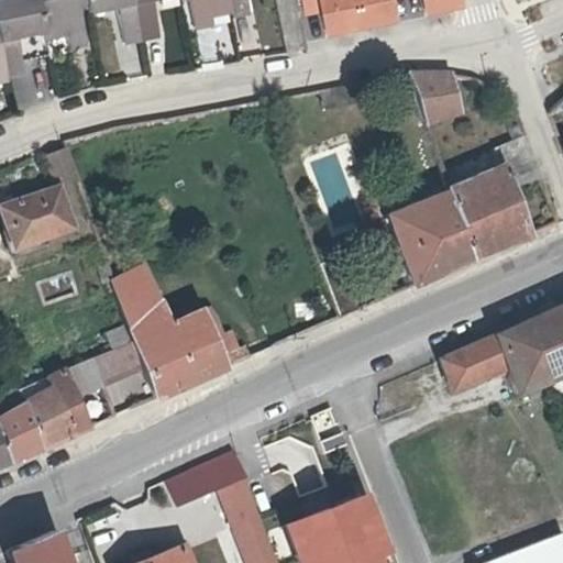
[(23,0),(0,6),(0,44),(8,77),(24,73),(17,34),(25,32),(28,36),(44,31),(37,0),(23,0)]
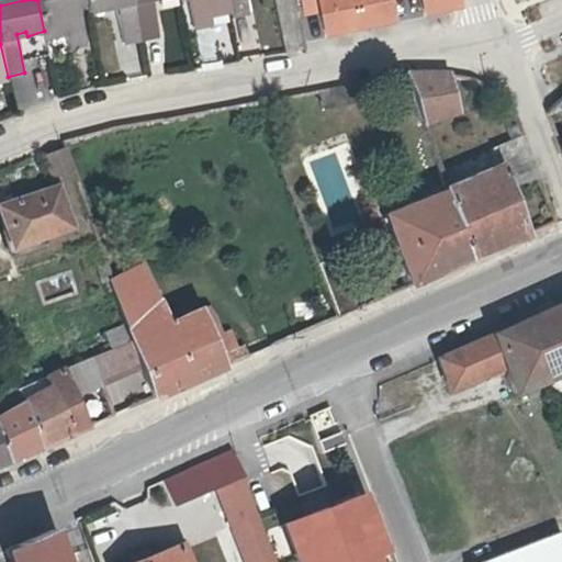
[(37,0),(44,31),(46,41),(68,35),(72,49),(90,44),(80,6),(89,3),(87,0),(37,0)]
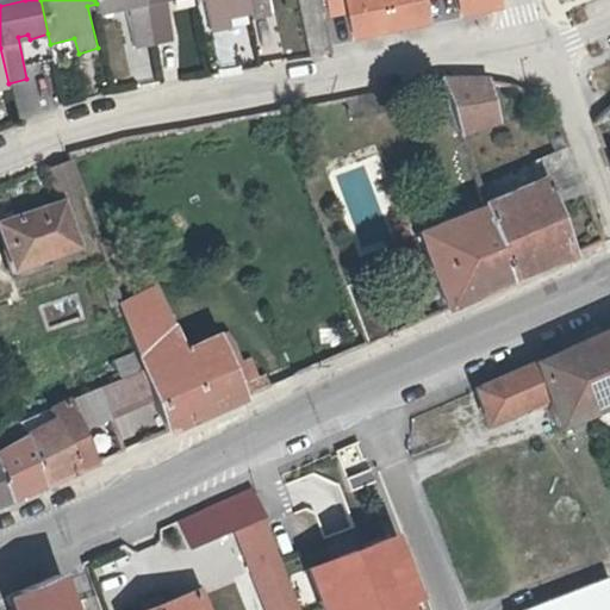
[(94,0),(97,4),(99,14),(120,8),(119,2),(125,1),(136,48),(154,43),(144,0),(94,0)]
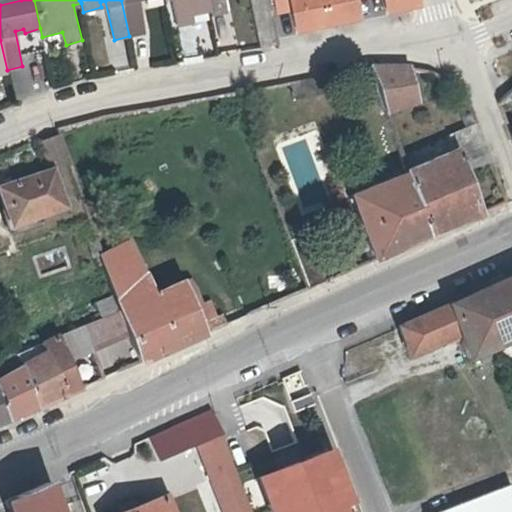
[(121,0),(129,36),(145,32),(137,0),(121,0)]
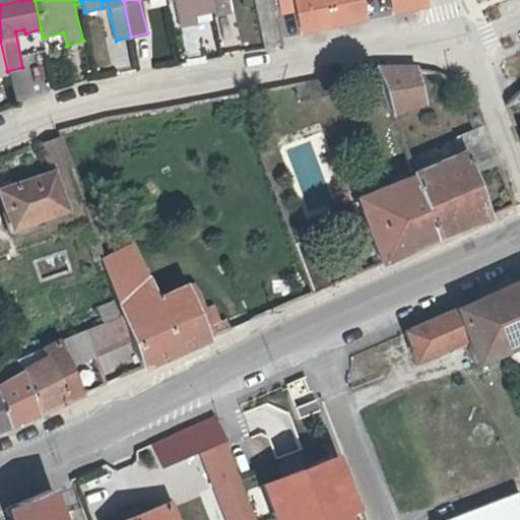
[(175,0),(182,25),(199,21),(198,15),(216,10),(213,0),(175,0)]
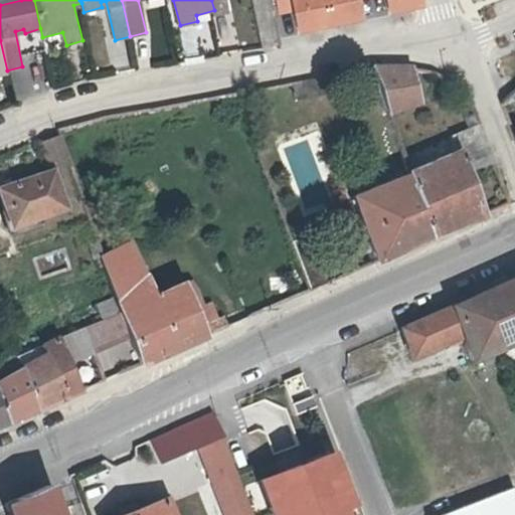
[(211,0),(214,10),(215,16),(231,13),(228,0),(211,0)]
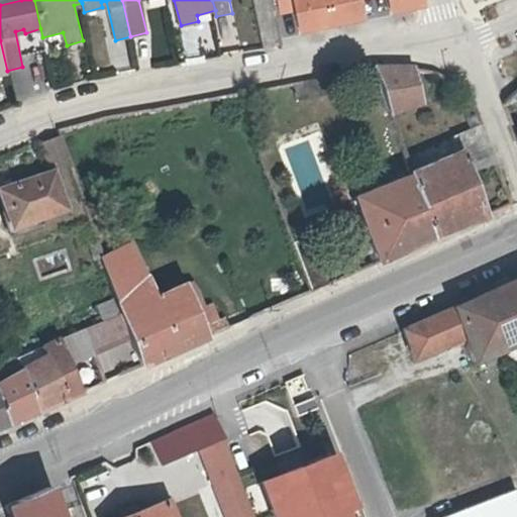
[(275,0),(278,13),(293,10),(290,0),(275,0)]
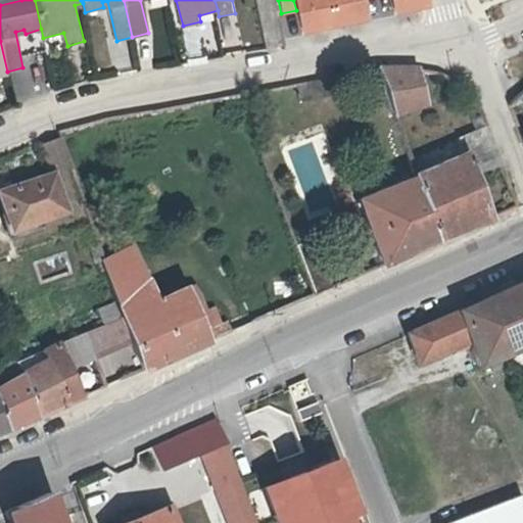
[(293,0),(296,10),(299,29),(366,16),(363,0),(293,0)]
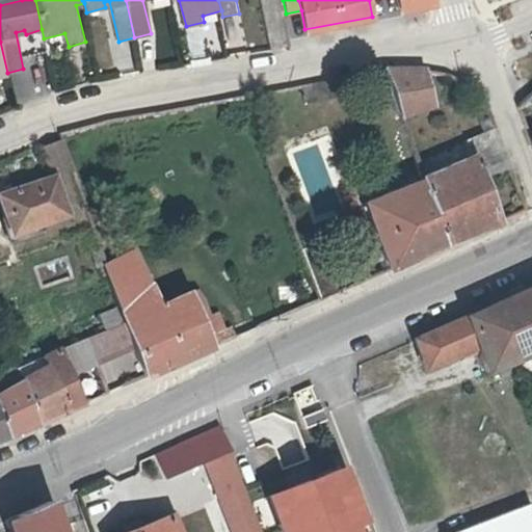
[(400,109),(402,115),(431,105),(424,71),(411,70),(400,70),(388,70),(400,109)]
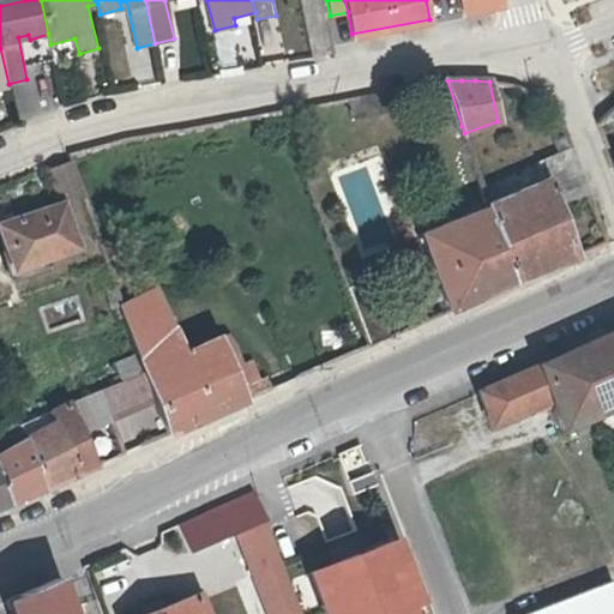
[(386,114),(383,92),(350,97),(354,119),(386,114)]
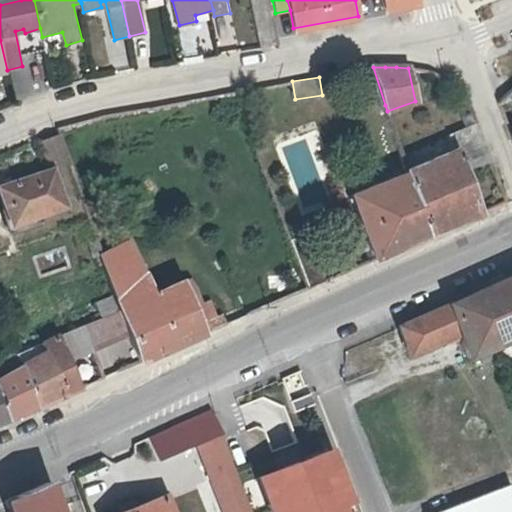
[(455,151),(463,173),(491,161),(481,132),(477,123),(450,134),(455,151)]
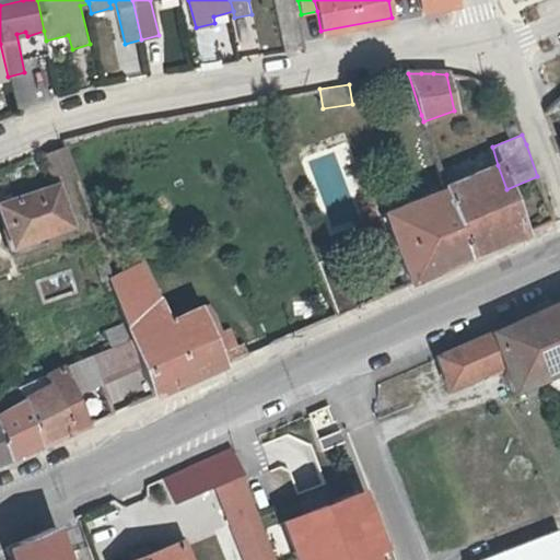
[(42,156),(53,188),(76,182),(63,149),(42,156)]
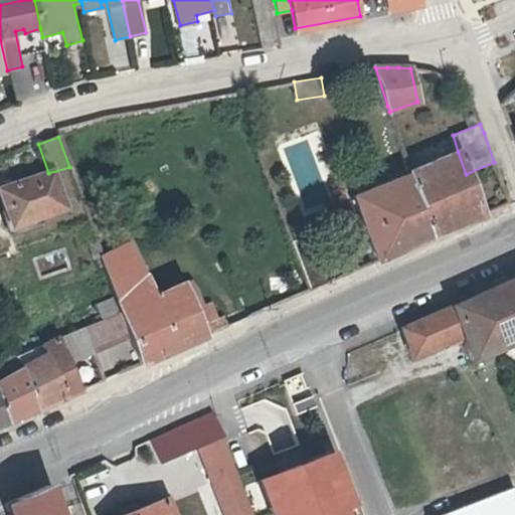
[(375,262),(480,217),(466,174),(458,152),(408,174),(400,177),(352,197),(375,262)]
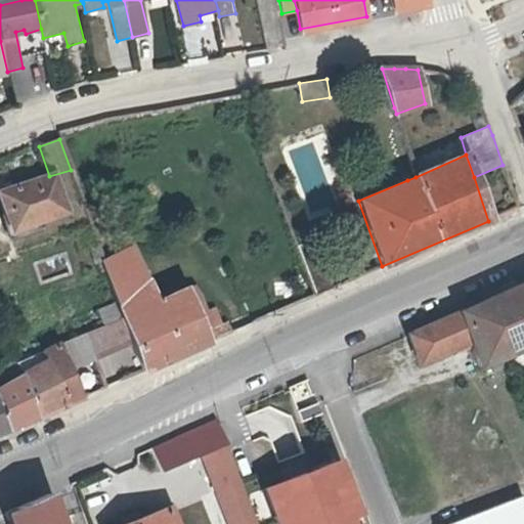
[(407,180),(416,177),(412,166),(404,170),(407,180)]
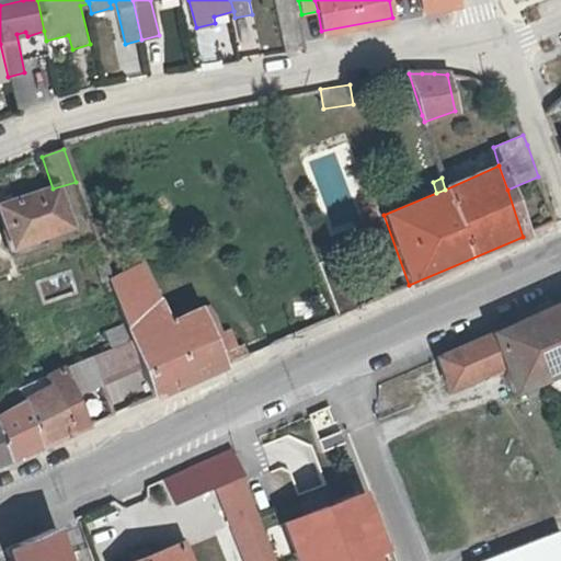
[(61,214),(53,189),(0,206),(0,218),(4,232),(61,214)]
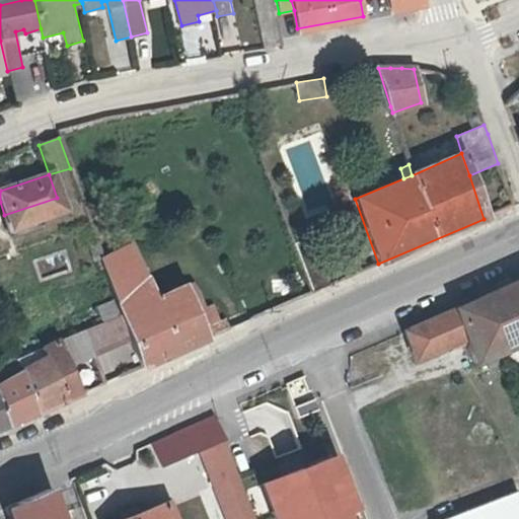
[(132,246),(102,260),(116,297),(122,314),(140,367),(229,328),(224,319),(218,322),(211,304),(205,306),(198,288),(187,293),(183,286),(155,299),(133,247),(132,246)]
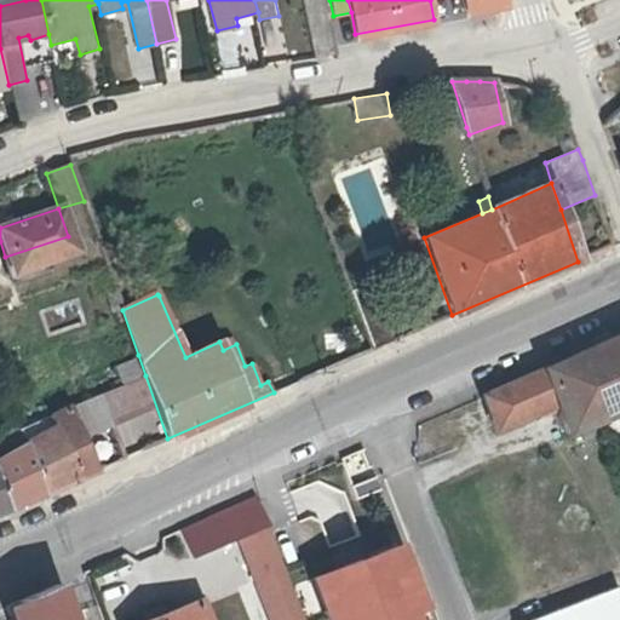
[(223,350),(236,344),(231,336),(219,342),(223,350)]
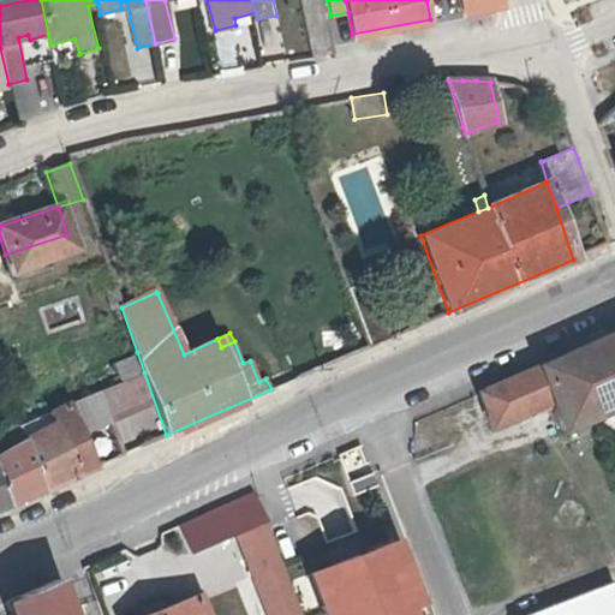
[(563,429),(614,406),(614,333),(481,394),(491,427),(553,400),(563,429)]
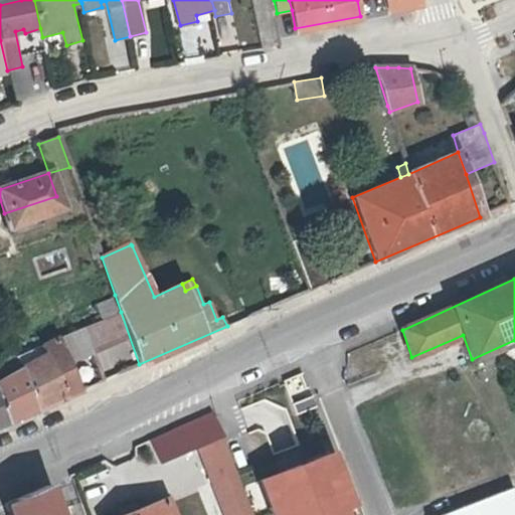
[(32,362),(9,373),(0,377),(0,409),(4,421),(74,391),(55,340),(27,352),(32,362)]
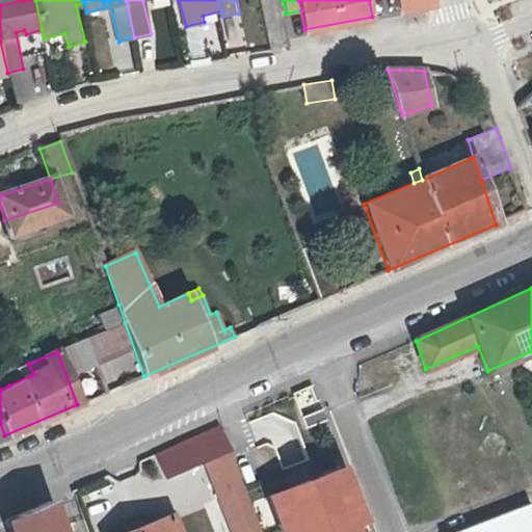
[(0,390),(9,386),(4,374),(0,375),(0,390)]
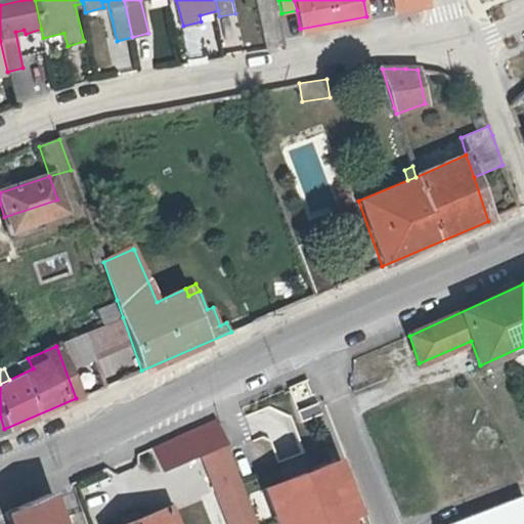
[(210,425),(183,435),(193,461),(207,454),(220,448),(210,425)]
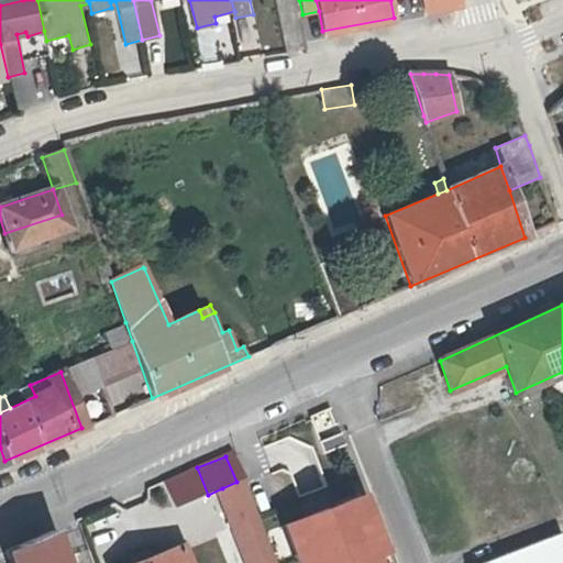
[(236,482),(222,488),(225,519),(252,508),(240,477),(236,482)]
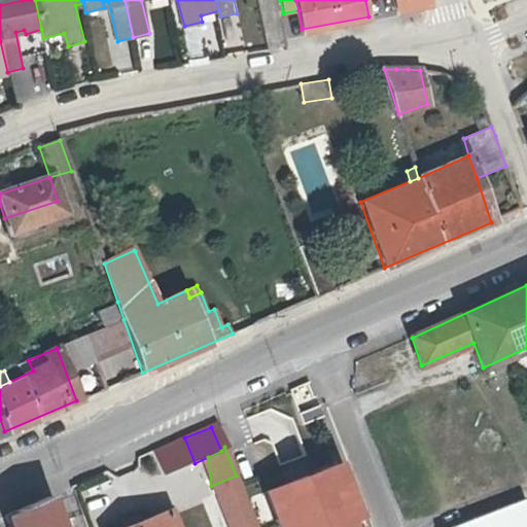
[(373,526),(348,461),(268,491),(281,526),(373,526)]
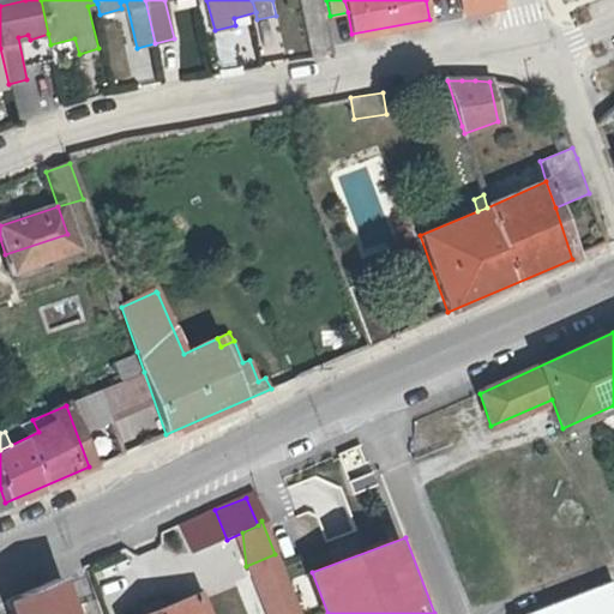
[(298,613),(275,554),(246,566),(264,613),(298,613)]
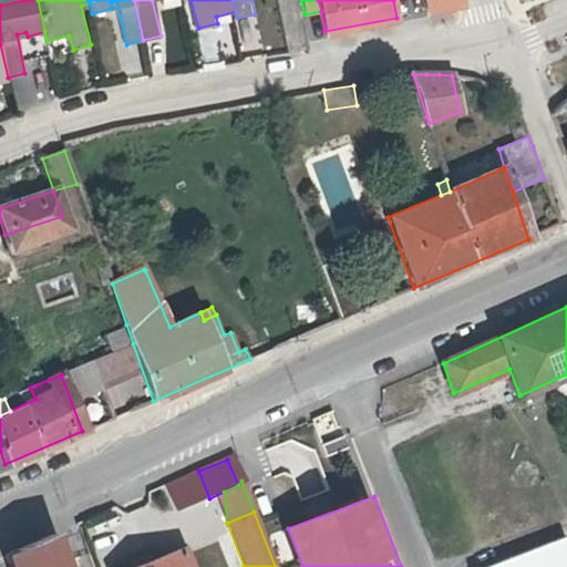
[(566,566),(566,539),(565,535),(483,566),(566,566)]
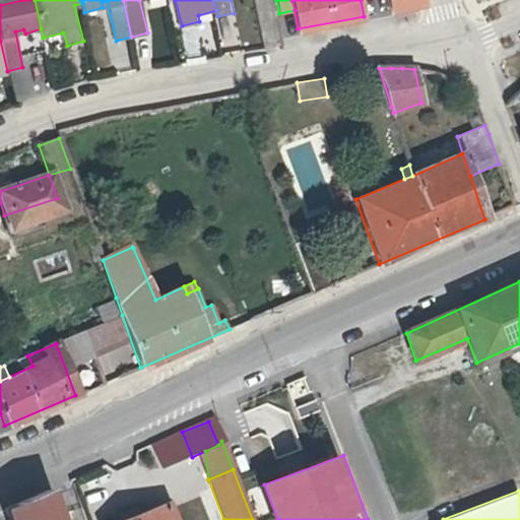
[(64,519),(55,492),(9,507),(13,519),(64,519)]
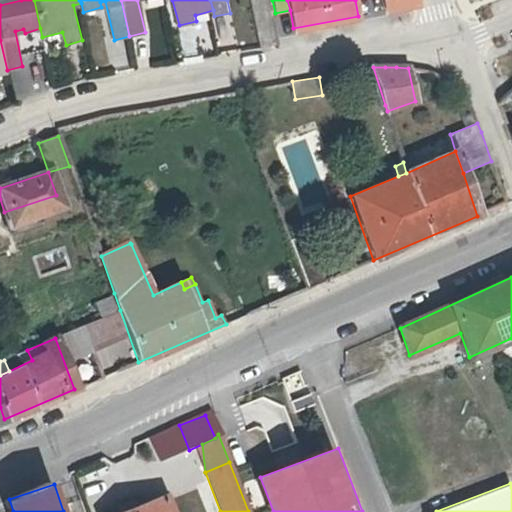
[(168,511),(162,497),(124,511),(168,511)]
